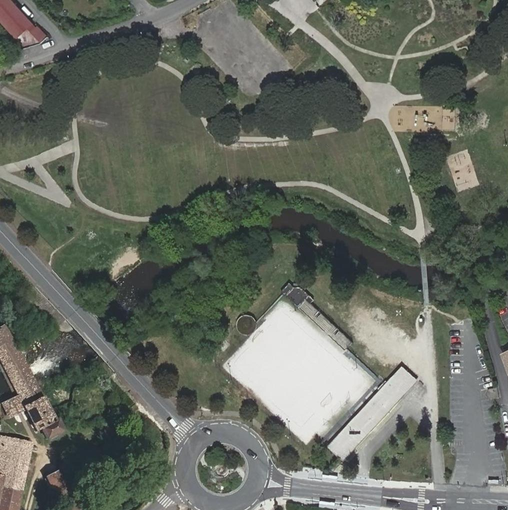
[(9,38),(13,49),(38,41),(45,35),(35,24),(33,26),(11,0),(0,0),(0,20),(8,29),(4,32),(9,38)]
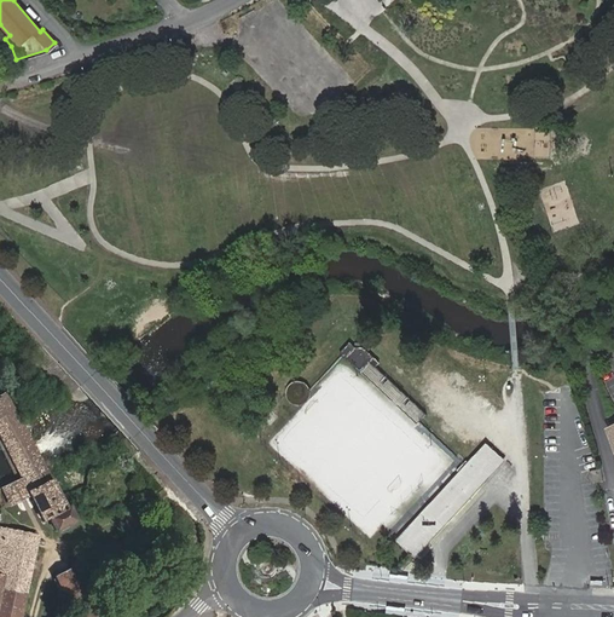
[(276,35),(294,15),(285,7),(268,28),(276,35)]
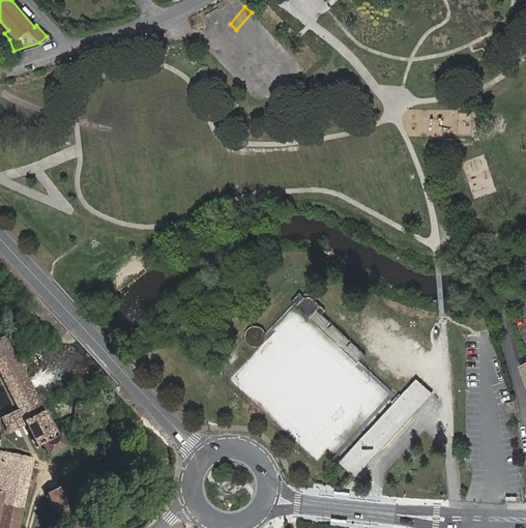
[(214,46),(208,51),(220,65),(226,60),(214,46)]
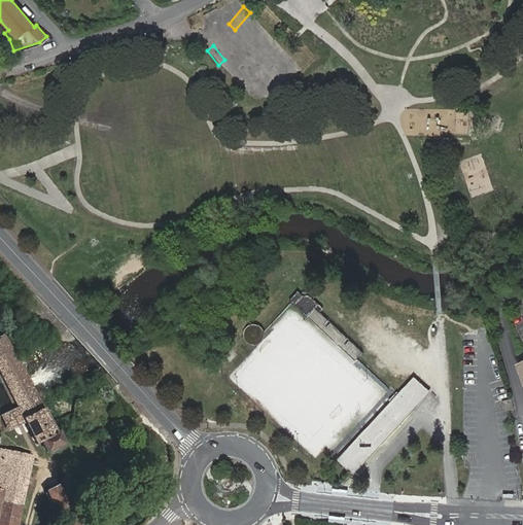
[(239,56),(233,61),(244,74),(250,69),(239,56)]
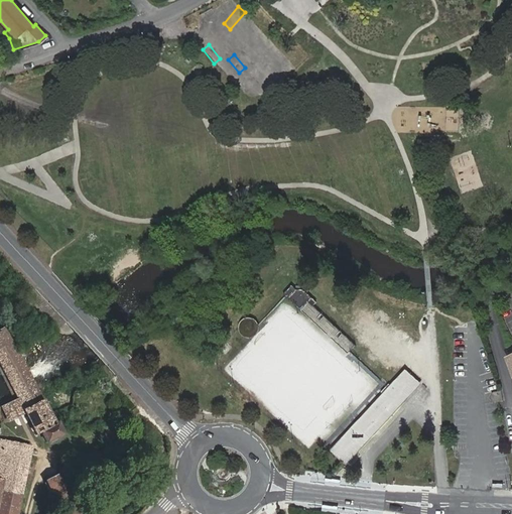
[(230,79),(235,74),(223,63),(219,69),(230,79)]
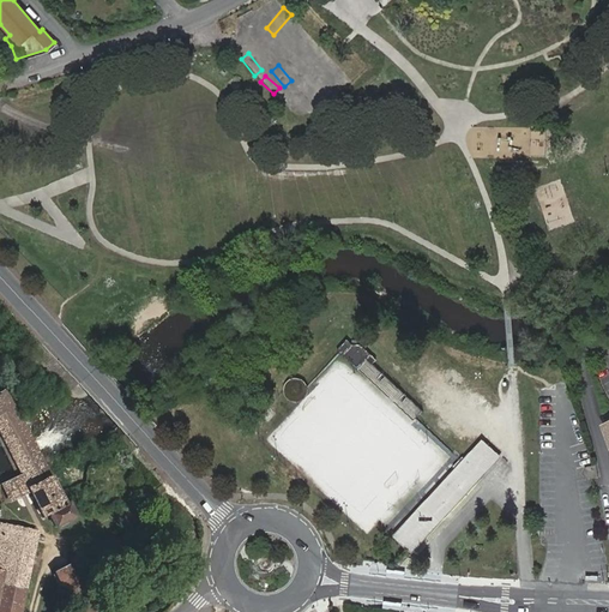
[(336,347),(356,365),(365,355),(369,360),(374,355),(359,341),(353,341),(347,335),(336,347)]
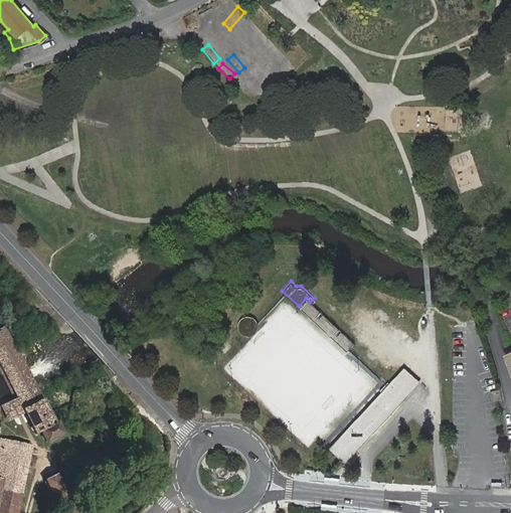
[(344,317),(340,322),(350,330),(354,325),(344,317)]
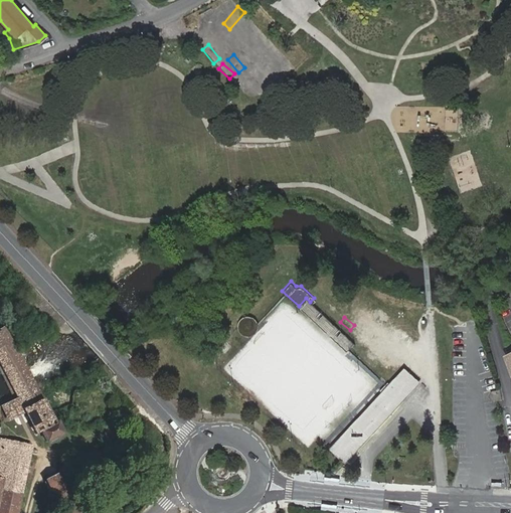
[(402,325),(410,338),(416,334),(408,321),(402,325)]
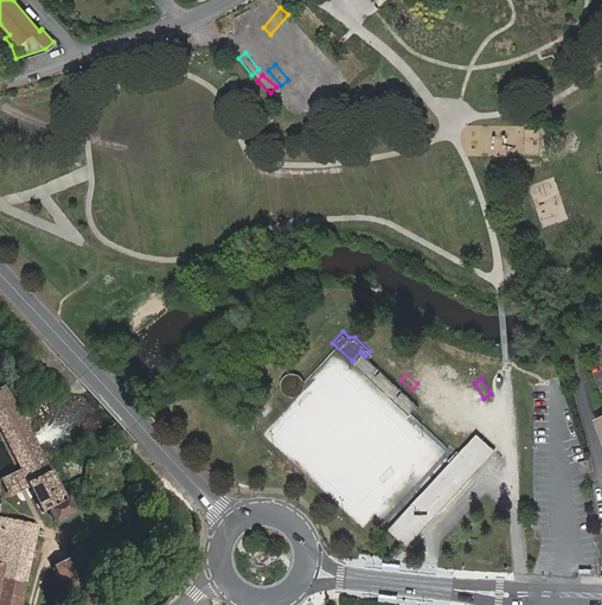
[(0,405),(10,400),(0,383),(0,405)]
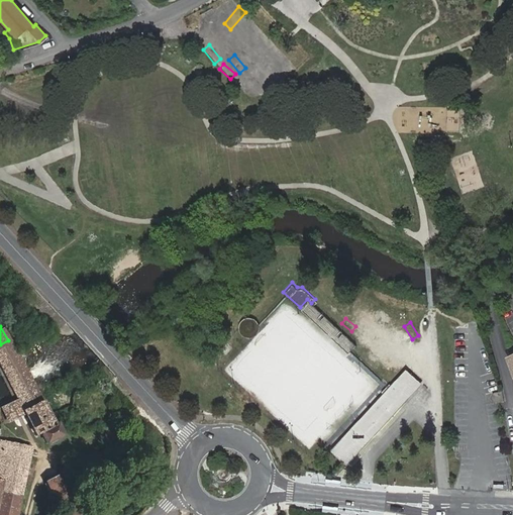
[(365,330),(358,335),(372,350),(378,345),(365,330)]
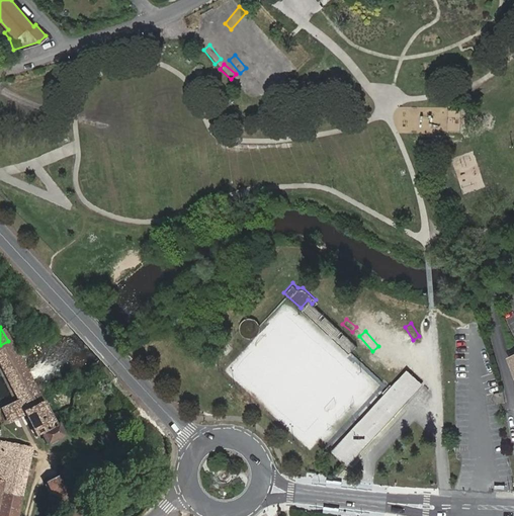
[(389,335),(388,341),(404,344),(405,339),(389,335)]
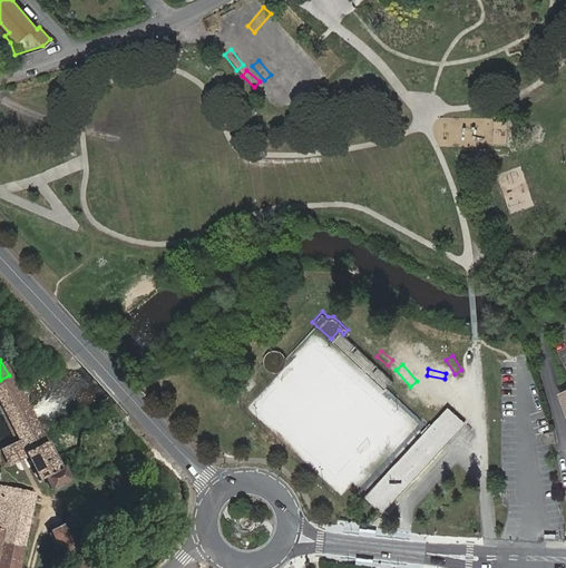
[(0,407),(17,439),(23,451),(37,478),(44,475),(49,485),(67,476),(60,463),(57,464),(9,375),(0,380),(0,407)]
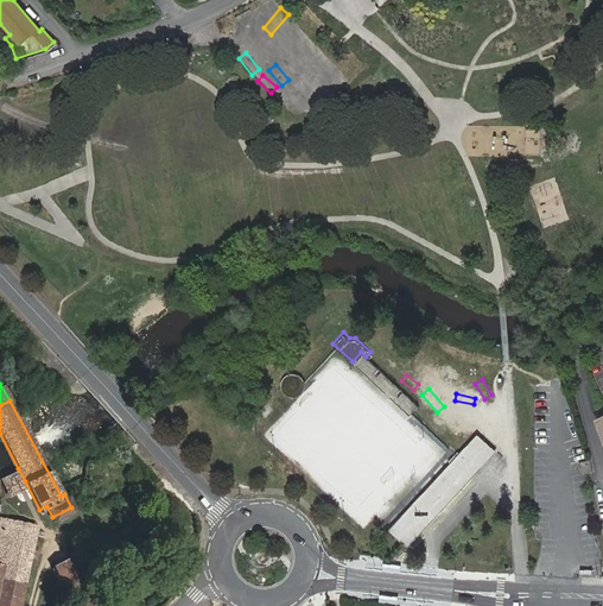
[(360,522),(361,523),(427,447),(399,422),(401,434),(398,437),(388,459),(386,444),(394,435),(373,440),(365,433),(361,412),(361,411),(360,403),(353,405),(344,414),(350,418),(330,422),(322,431),(332,441),(330,449),(323,450),(306,443),(303,453),(293,464),(360,522)]
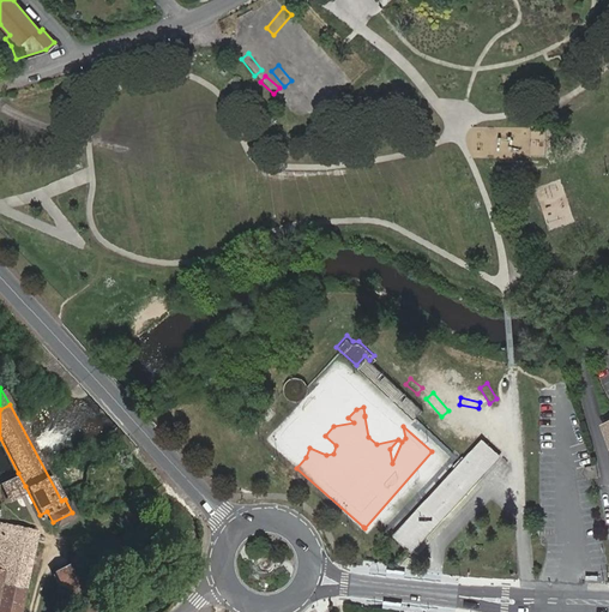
[(395,534),(406,545),(408,547),(439,513),(441,515),(472,481),(470,479),(494,453),(480,439),(395,534)]
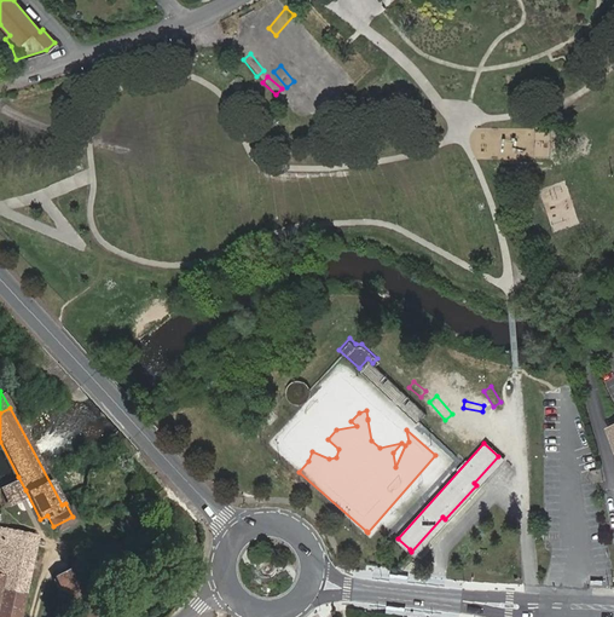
[(25,490),(18,477),(0,486),(0,490),(6,501),(25,490)]
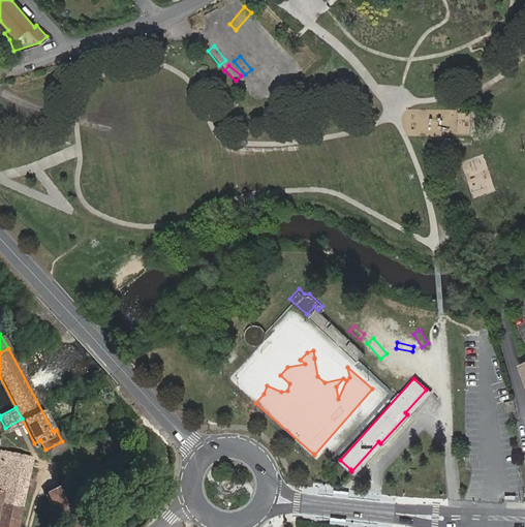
[(505,446),(506,431),(499,430),(498,446),(505,446)]
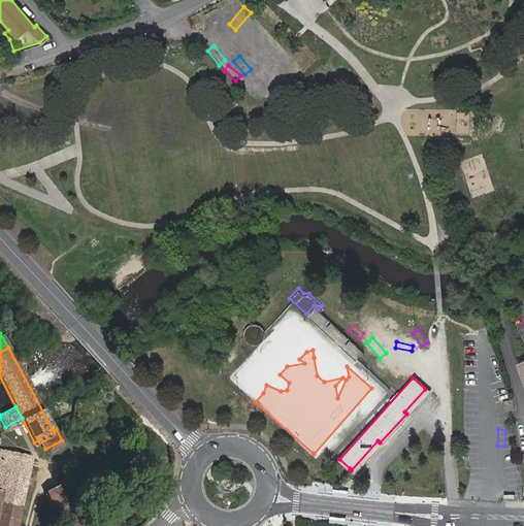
[(7,460),(8,451),(0,449),(0,525),(13,525),(27,464),(7,460)]
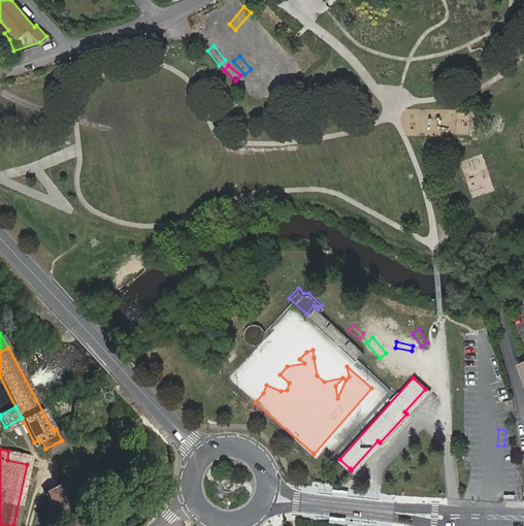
[(29,455),(8,451),(7,460),(27,464),(29,455)]
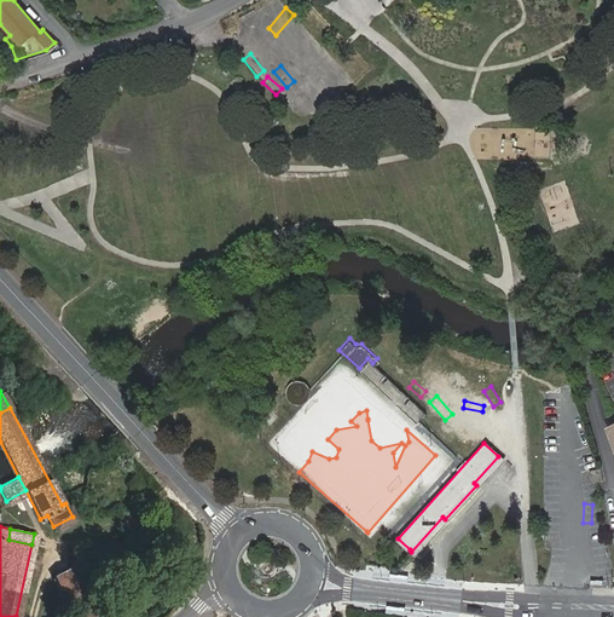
[(91,616),(96,615),(69,566),(52,575),(74,616),(91,616)]
